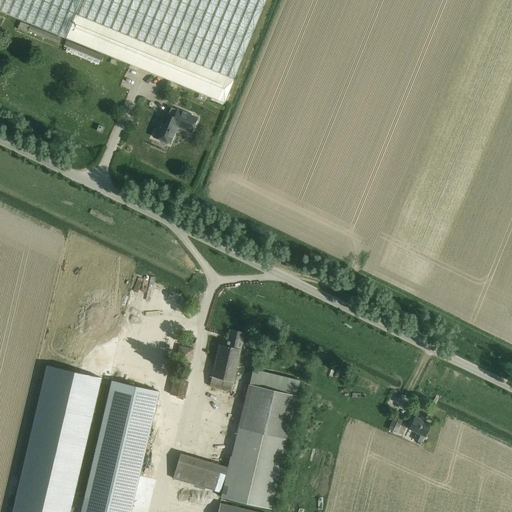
[(0,0),(0,11),(66,39),(81,0),(0,0)]
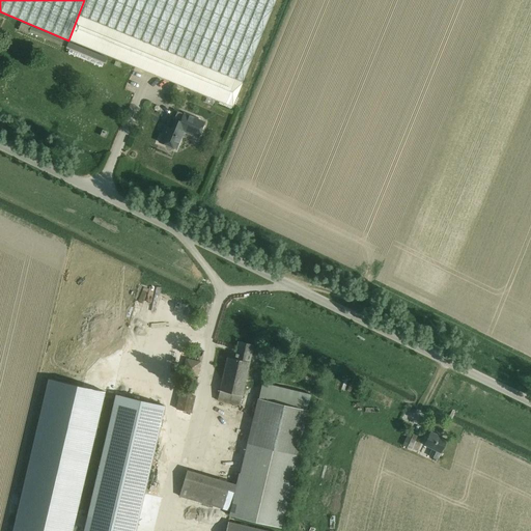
[(84,0),(68,40),(207,98),(216,101),(232,108),(276,0),(84,0)]
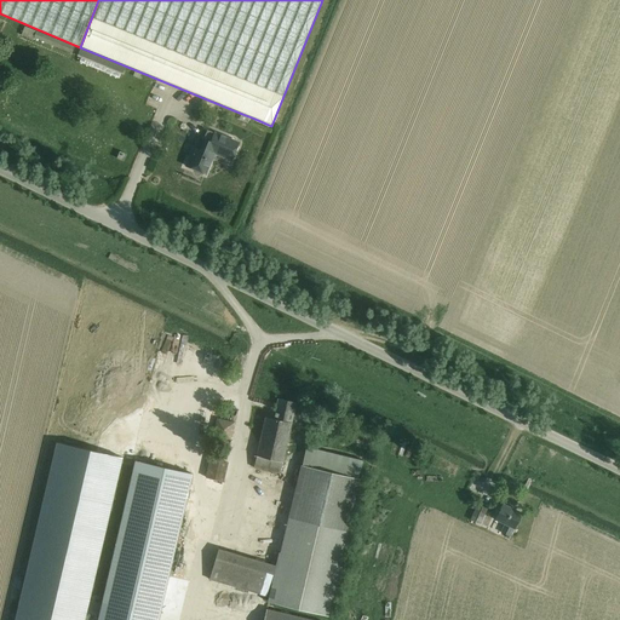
[(80,50),(78,57),(121,75),(124,68),(80,50)]
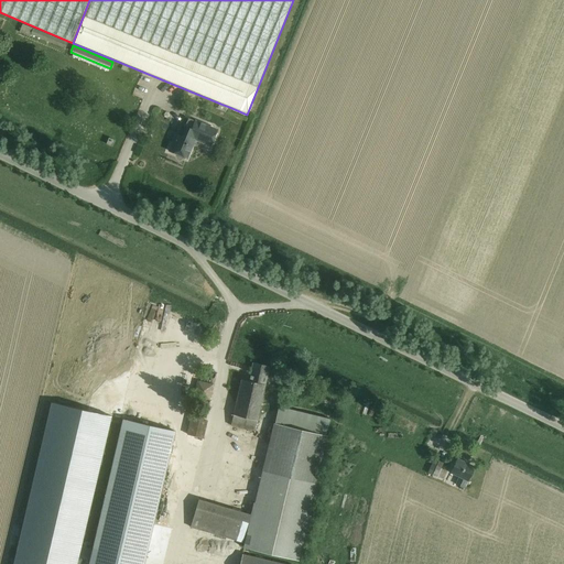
[(220,104),(217,110),(227,114),(229,107),(220,104)]
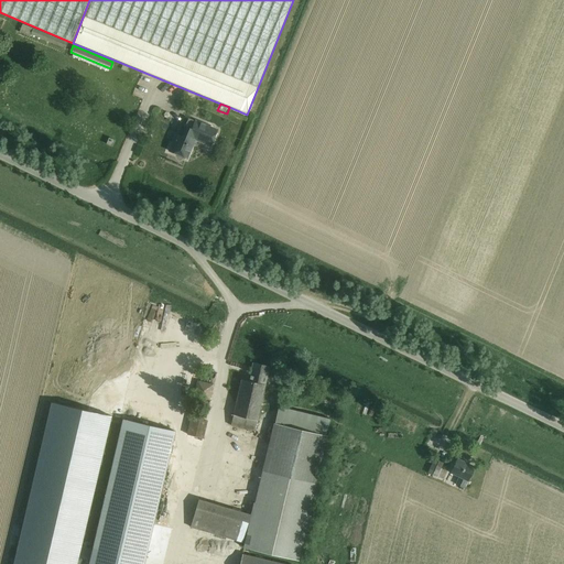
[(210,147),(217,131),(188,119),(184,127),(180,126),(169,152),(177,155),(179,158),(182,159),(184,159),(186,159),(194,140),(210,147)]
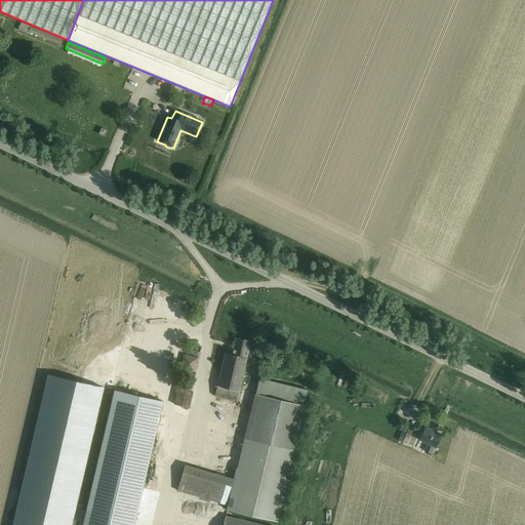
[(225,354),(215,397),(237,402),(243,374),(250,341),(235,338),(234,342),(231,355),(225,354)]
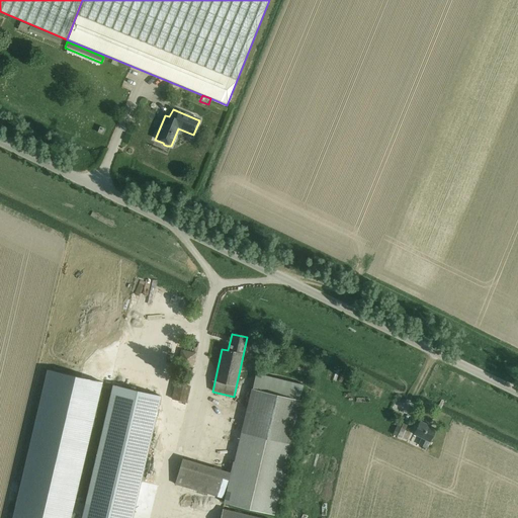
[(48,370),(12,517),(70,517),(72,514),(74,503),(102,382),(48,370)]
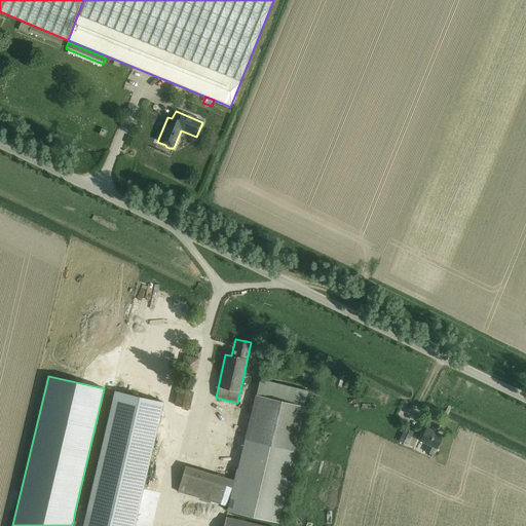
[(135,525),(144,490),(164,404),(115,391),(86,513),(83,524),(82,525),(135,525)]
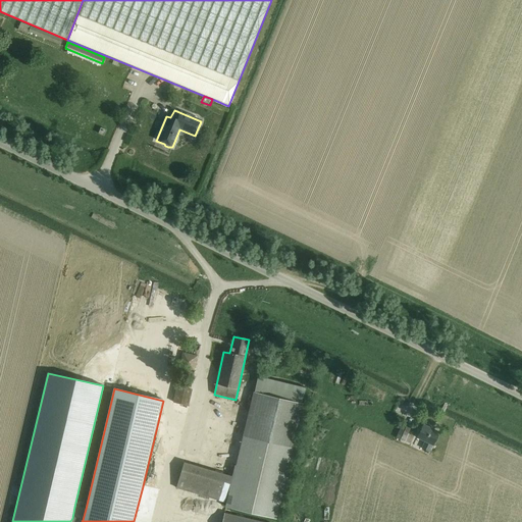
[(274,518),(299,414),(301,404),(253,393),(251,403),(226,507),(274,518)]
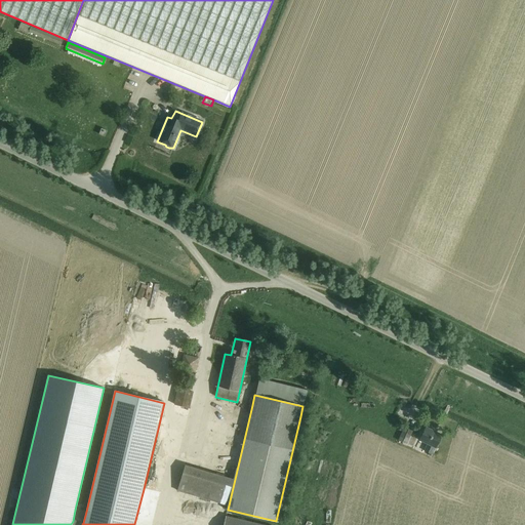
[(426,427),(418,441),(427,445),(423,451),(432,455),(441,434),(426,427)]
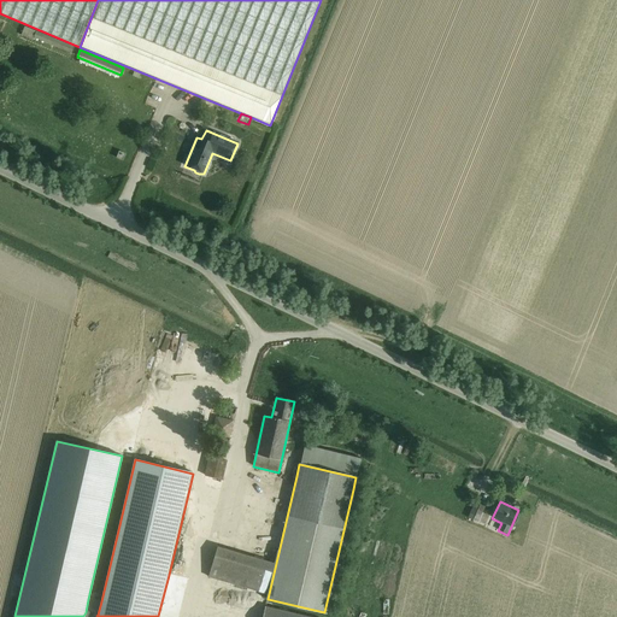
[(475,503),(468,518),(477,523),(485,507),(475,503)]
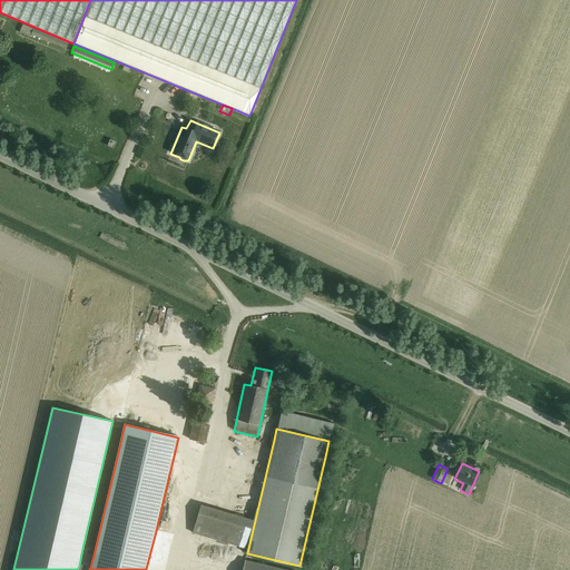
[(200,505),(192,533),(244,549),(253,520),(200,505)]
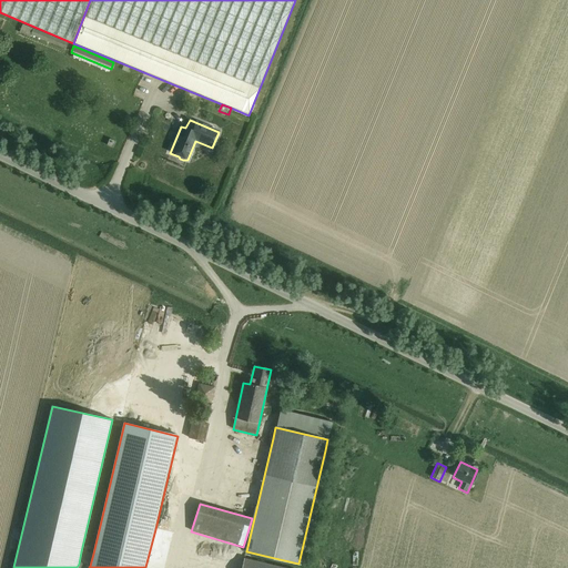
[(285,567),(244,558),(241,567),(285,567)]
